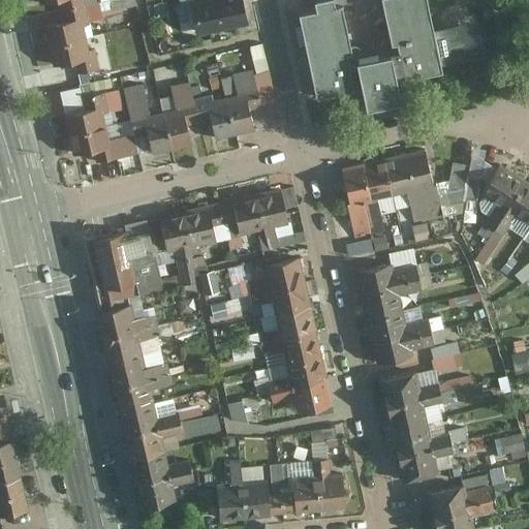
[(37,0),(38,2),(45,0),(58,0),(62,18),(44,23),(54,65),(72,61),(75,71),(111,64),(109,56),(97,59),(94,47),(88,48),(84,23),(89,22),(84,0),(37,0)]
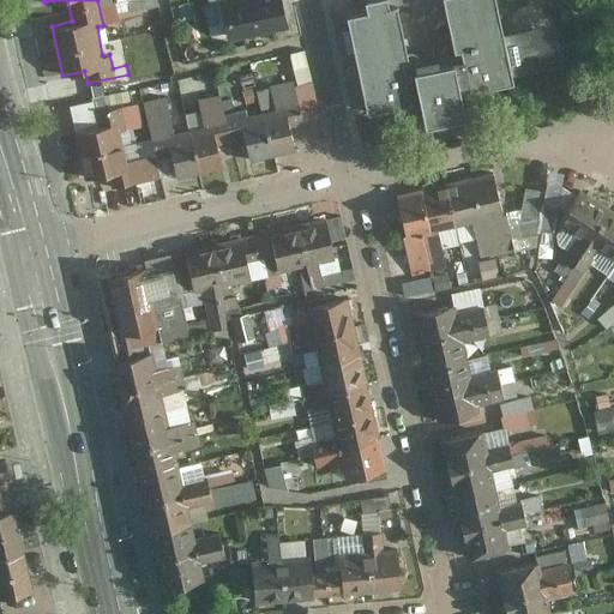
[(220,0),(229,41),(288,28),(282,0),(220,0)]
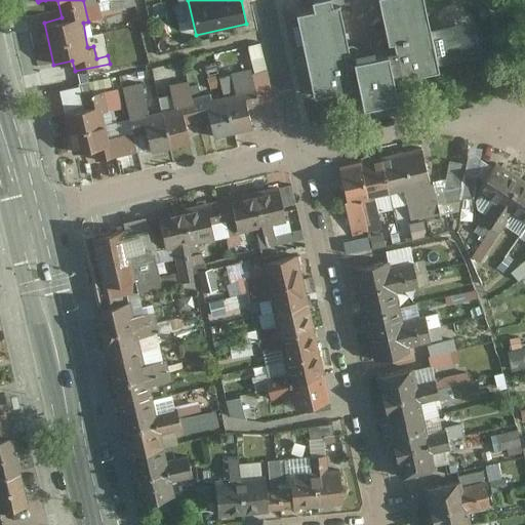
[(310,0),(312,9),(293,13),(311,95),(358,85),(361,105),(378,101),(395,97),(391,79),(435,70),(434,66),(477,56),(470,22),(428,31),(420,0),(376,0),(386,42),(392,41),(394,49),(342,61),(339,49),(345,48),(335,4),(331,5),(329,0),(310,0)]
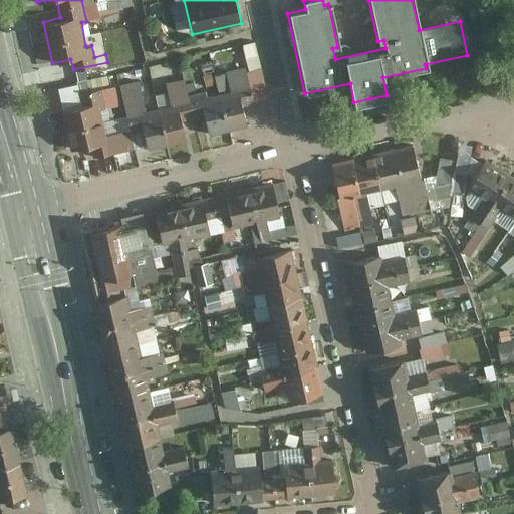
[(61,107),(72,150),(89,145),(92,156),(135,147),(134,142),(146,139),(148,148),(187,139),(182,119),(205,114),(209,135),(247,124),(243,106),(254,103),(246,66),(225,70),(230,89),(207,94),(206,90),(188,94),(184,77),(165,81),(170,104),(147,109),(139,80),(120,84),(130,129),(105,133),(100,108),(118,105),(114,86),(78,94),(79,102),(61,107)]
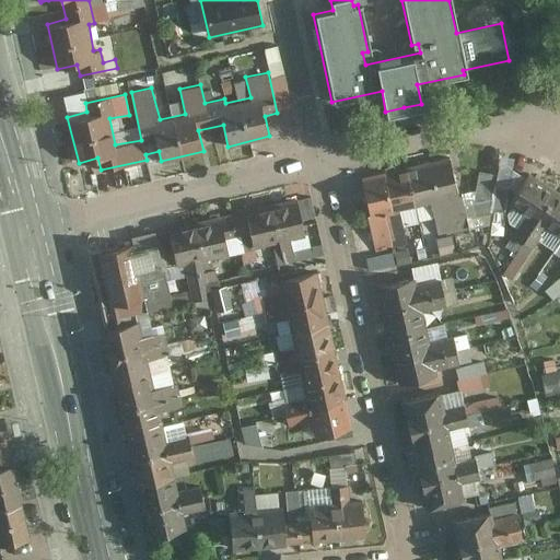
[(450,156),(363,177),(377,247),(408,241),(401,210),(432,202),(440,235),(467,230),(450,156)]
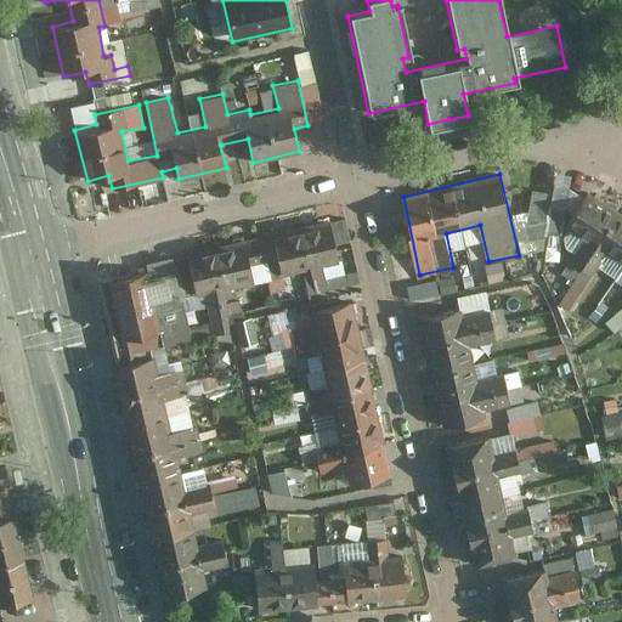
[(621,213),(589,191),(566,226),(586,239),(571,261),(593,275),(608,253),(621,263),(621,213)]
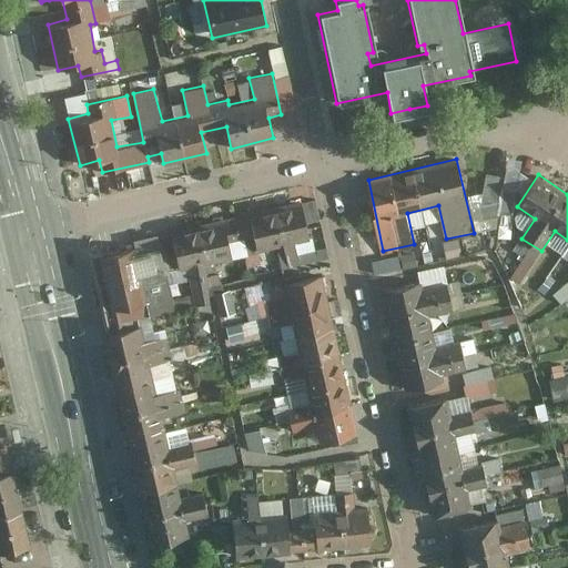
[(302,201),(89,253),(98,290),(150,544),(189,535),(185,521),(208,516),(203,494),(181,499),(174,469),(198,464),(192,442),(169,446),(162,416),(184,412),(180,389),(156,394),(150,364),(172,358),(168,336),(143,342),(139,317),(211,302),(208,286),(211,285),(205,263),(232,257),(229,242),(254,236),(259,251),(283,245),(288,269),(318,262),(316,249),(298,254),(296,242),(311,239),(306,223),(321,220),(315,200),(302,203),(302,201)]
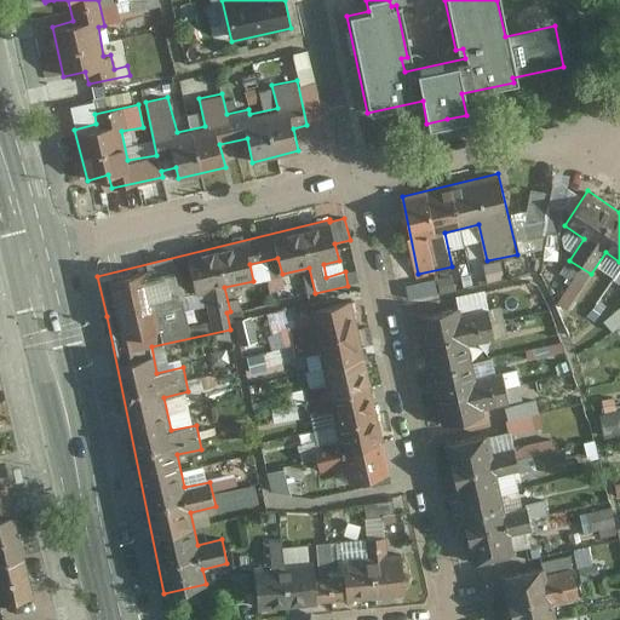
[(391,472),(352,300),(310,310),(314,326),(290,332),(296,357),(319,352),(326,384),(302,390),(306,414),(332,409),(339,442),(315,448),(320,472),(345,468),(349,482),(391,472)]
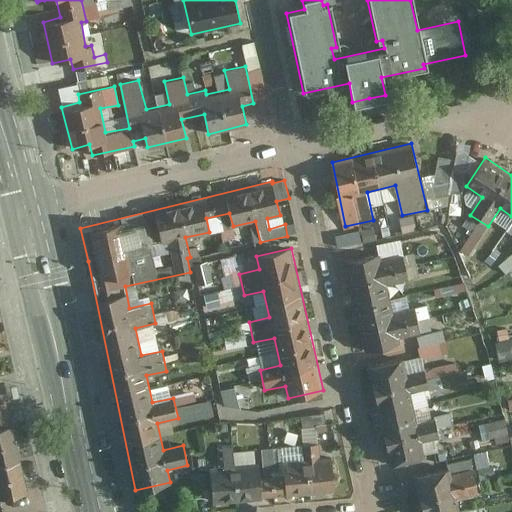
[(380,254),(345,262),(365,351),(400,343),(399,338),(420,334),(415,308),(393,312),(387,285),(409,280),(403,254),(381,259),(380,254)]
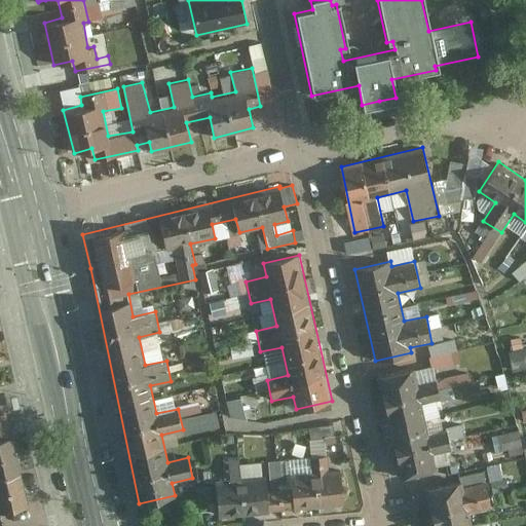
[(212,301),(213,315),(229,313),(227,299),(212,301)]
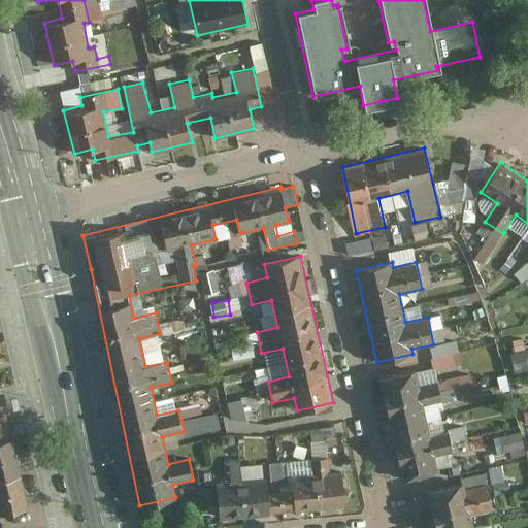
[(431,367),(455,366),(454,355),(431,356),(431,367)]
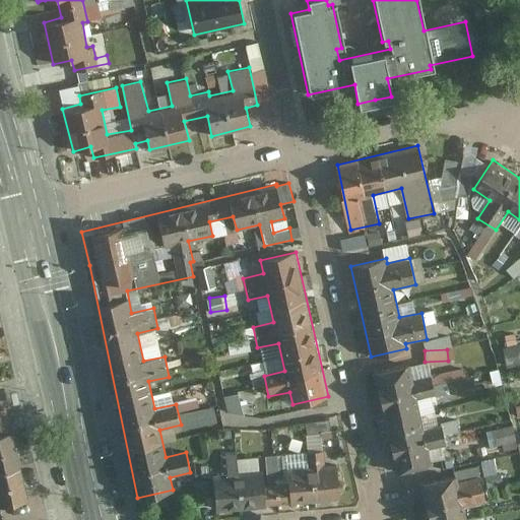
[(408,365),(373,373),(396,472),(432,464),(429,449),(447,445),(443,426),(424,430),(417,399),(436,395),(432,376),(412,380),(408,365)]
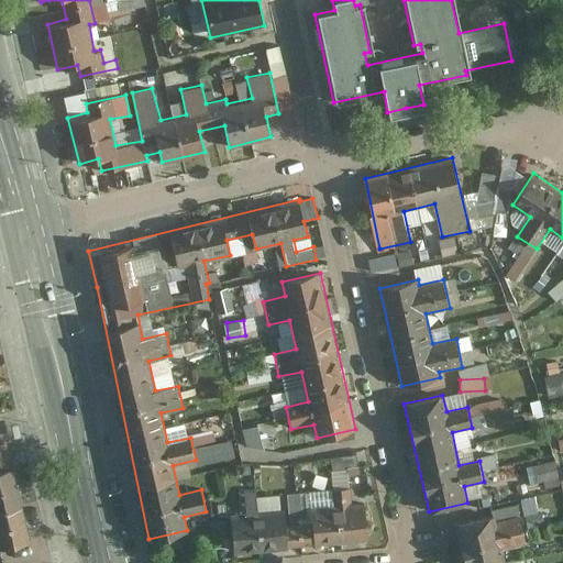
[(355,455),(331,459),(333,471),(356,467),(355,455)]
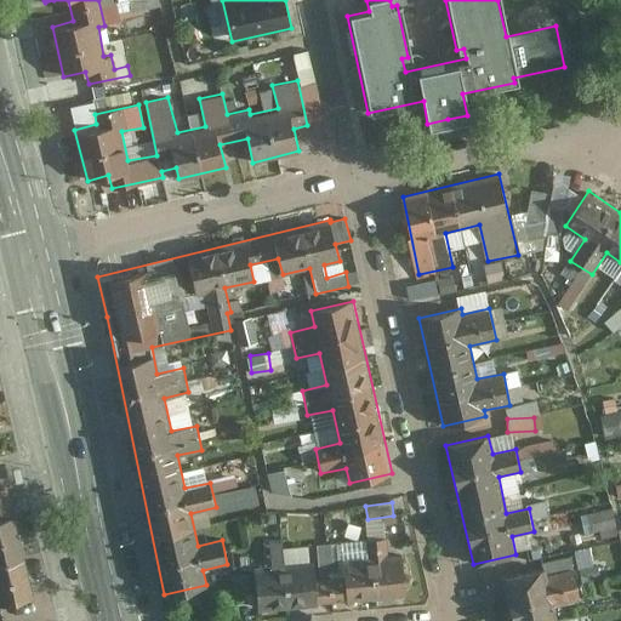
[(586,533),(615,530),(614,510),(585,512),(586,533)]
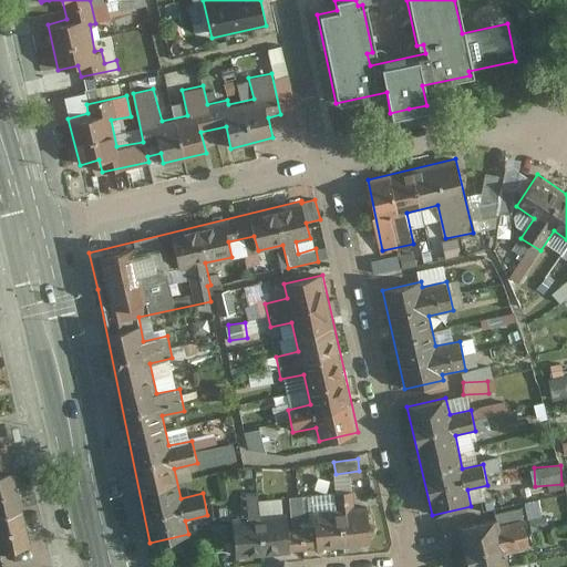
[(0,481),(0,516),(26,511),(18,477),(0,481)]
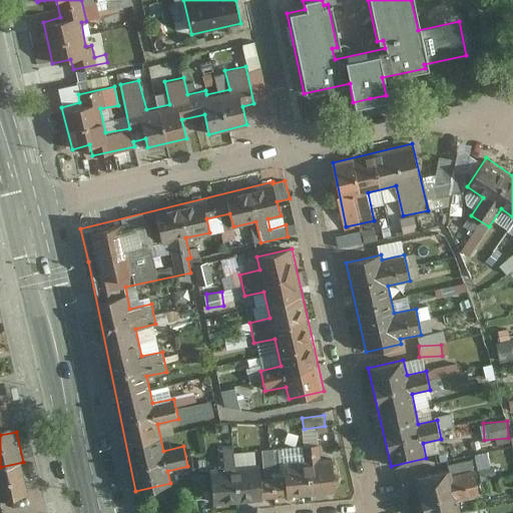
[(210,470),(214,505),(334,492),(331,458),(321,458),(320,445),(304,447),(305,460),(284,461),(286,475),(281,476),(279,449),(263,450),(265,475),(273,474),(274,477),(261,478),(260,464),(234,467),(232,446),(222,447),(223,468),(210,470)]
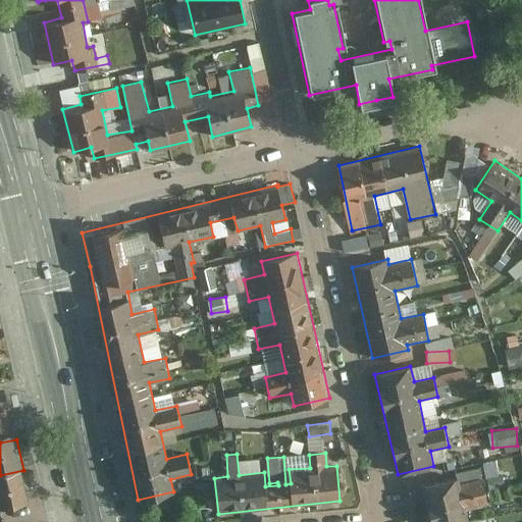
[(23,470),(0,475),(0,494),(3,509),(32,503),(23,470)]
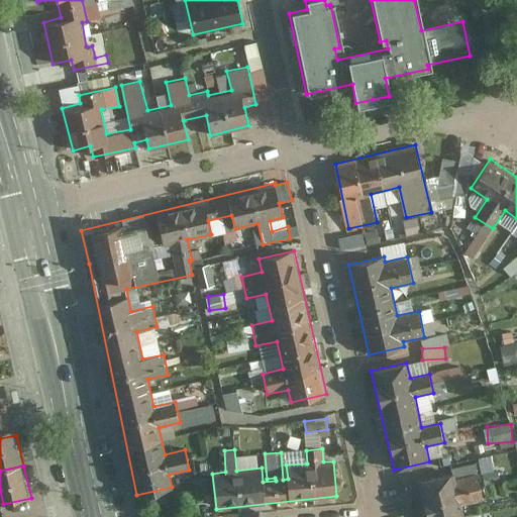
[(463,516),(461,505),(484,500),(478,475),(456,479),(455,473),(419,480),(426,516),(463,516)]
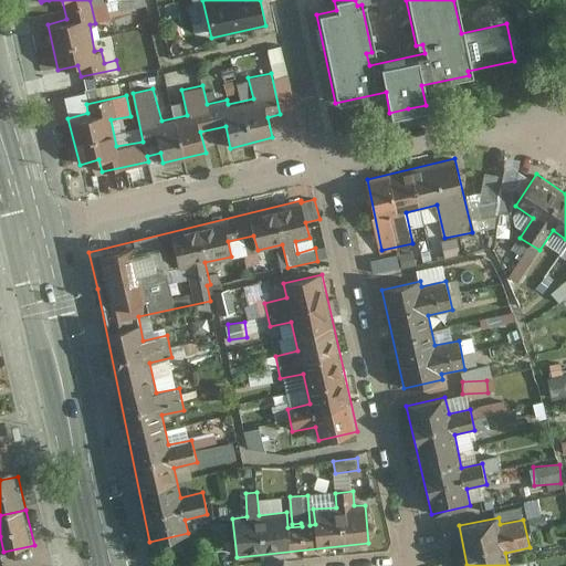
[(209,540),(192,542),(196,559),(212,556),(209,540)]
